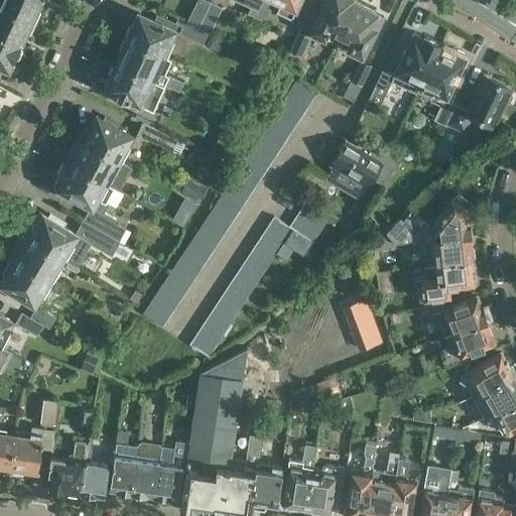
[(0,0),(0,6),(34,22),(40,11),(37,5),(39,0),(0,0)]
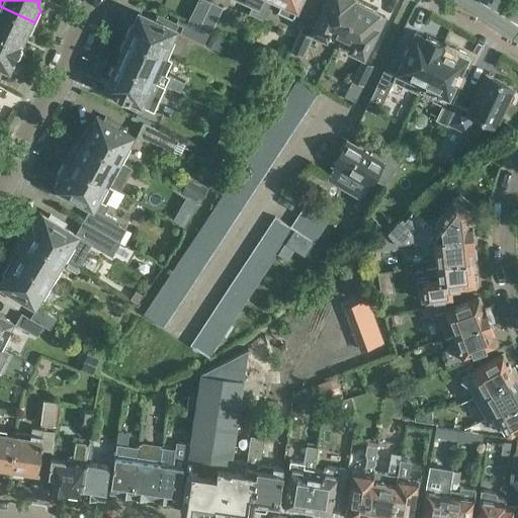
[(152,0),(150,4),(160,9),(163,0),(152,0)]
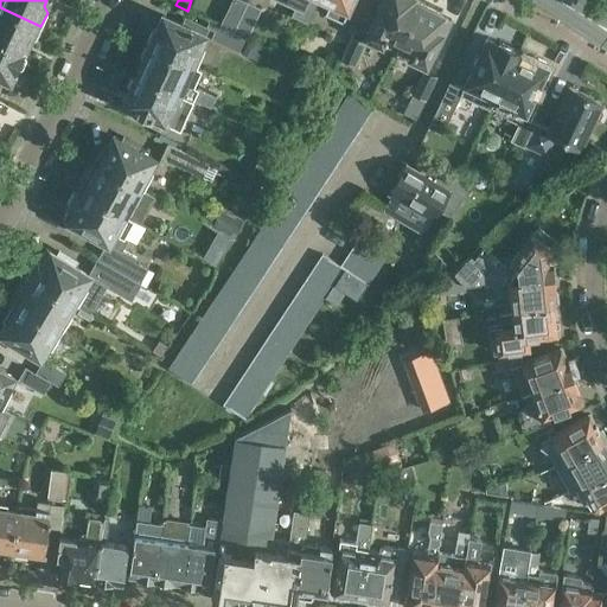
[(231,0),(221,25),(234,31),(248,1),(246,0),(231,0)]
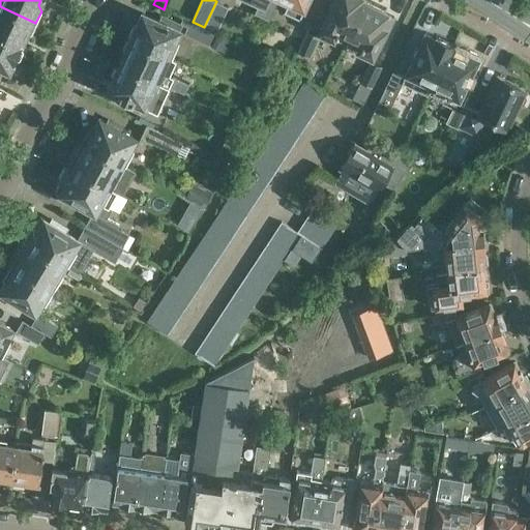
[(258,0),(253,12),(260,17),(267,0),(258,0)]
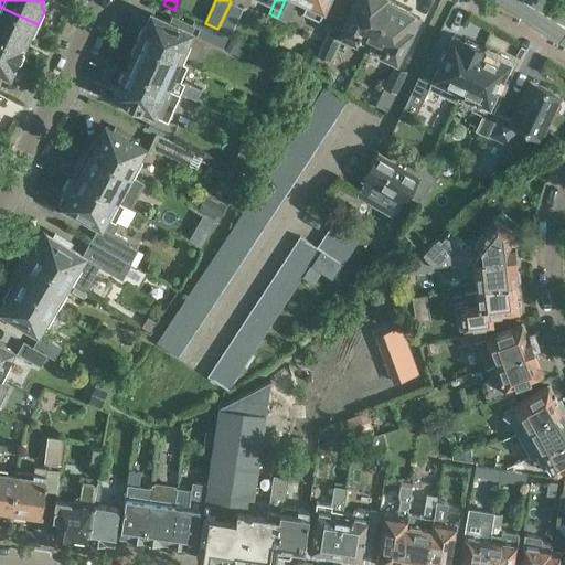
[(285,0),(277,18),(285,21),(294,0),(300,0),(306,2),(301,11),(317,19),(324,0),(285,0)]
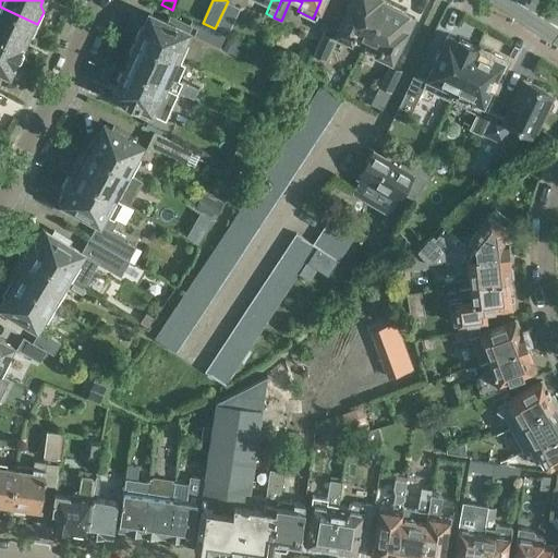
[(351,37),(364,43),(384,2),(381,1),(381,0),(350,0),(332,35),(349,43),(351,37)]
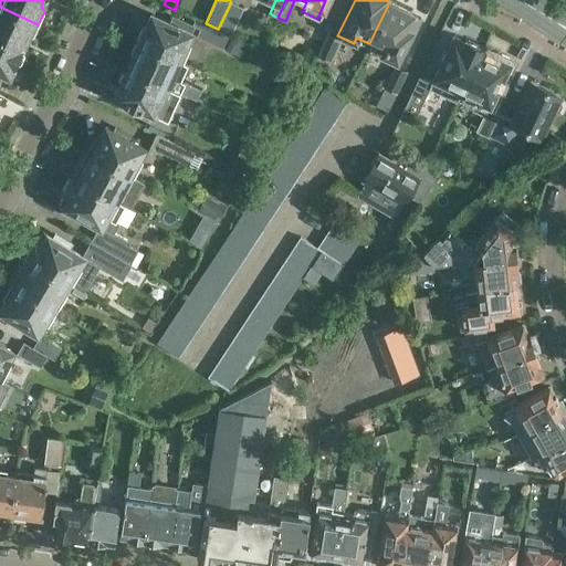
[(389,2),(369,43),(383,50),(379,55),(395,63),(401,50),(405,52),(421,18),(389,2)]
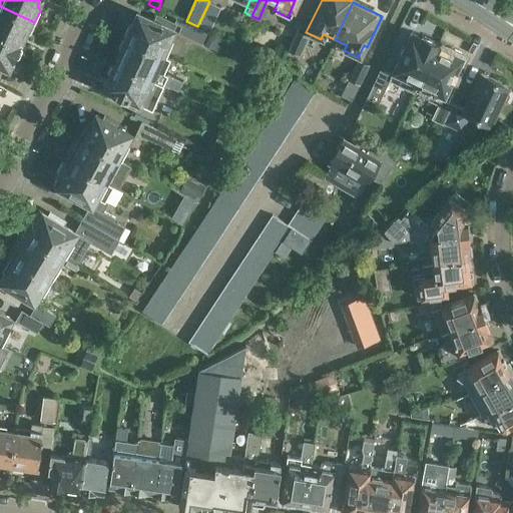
[(0,6),(0,34),(20,44),(24,34),(30,32),(34,22),(0,6)]
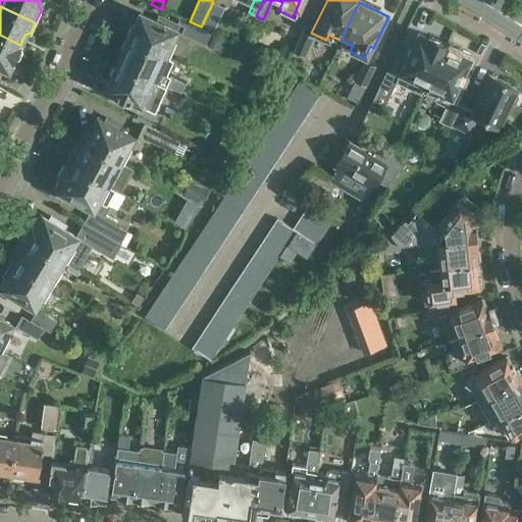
[(221,11),(211,7),(202,27),(212,32),(221,11)]
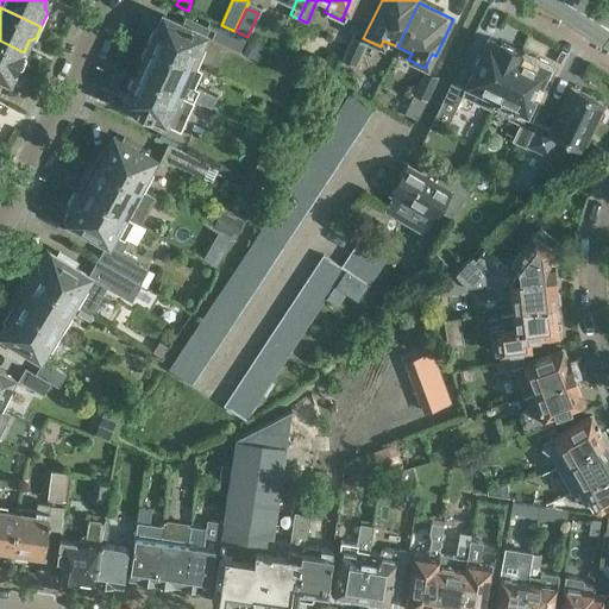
[(163,16),(149,44),(198,67),(206,48),(200,45),(208,27),(187,18),(183,25),(163,16)]
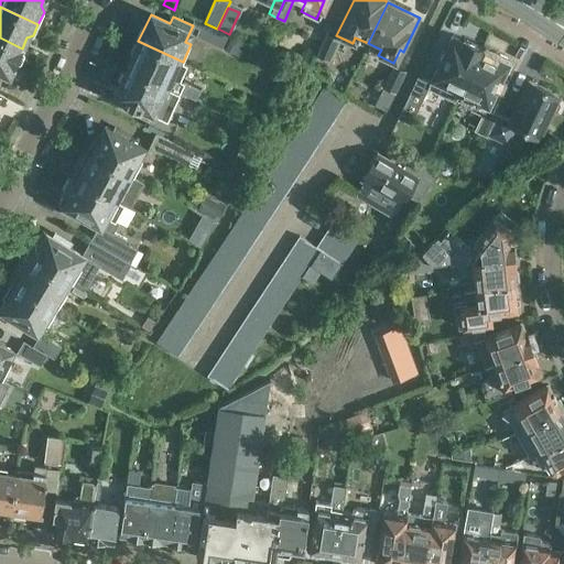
[(194,20),(192,24),(199,28),(196,35),(221,47),(227,35),(194,20)]
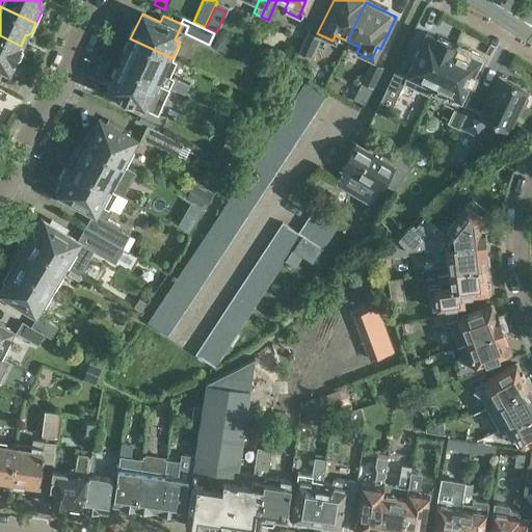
[(310,57),(320,36),(308,31),(298,52),(310,57)]
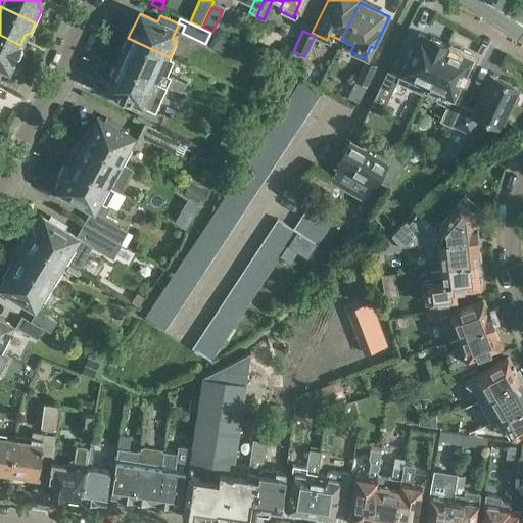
[(386,72),(368,108),(380,114),(396,82),(407,87),(410,81),(424,88),(445,44),(430,36),(429,39),(419,34),(414,45),(412,44),(403,60),(407,61),(398,78),(386,72)]
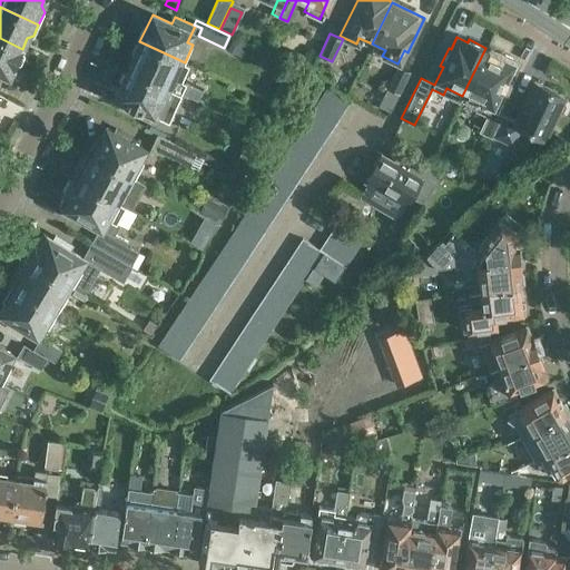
[(22,49),(0,38),(0,72),(9,77),(15,65),(21,64),(25,55),(22,49)]
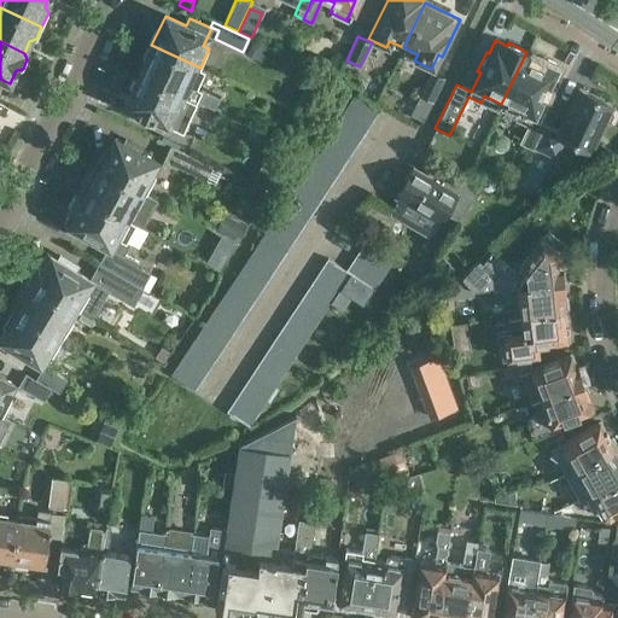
[(151,45),(138,74),(187,95),(214,108),(219,98),(200,89),(202,89),(197,87),(205,70),(200,68),(151,45)]
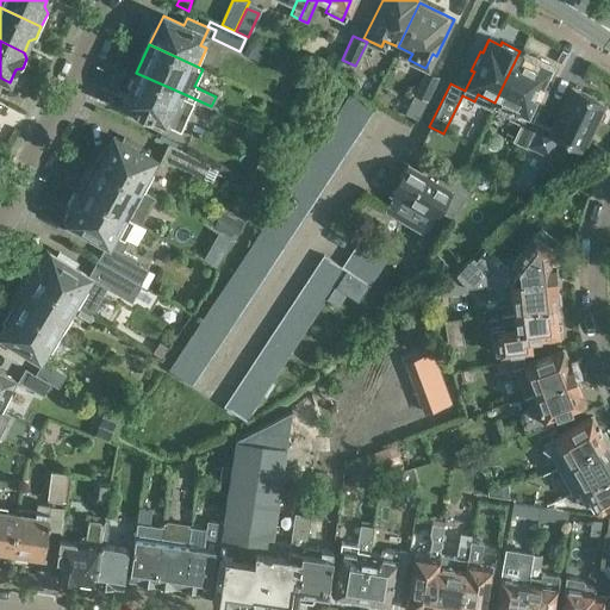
[(520,51),(495,103),(514,112),(510,118),(522,124),(514,142),(526,148),(526,147),(536,125),(536,124),(524,118),(533,99),(535,100),(543,82),(542,81),(548,68),(520,54),(521,51),(520,51)]
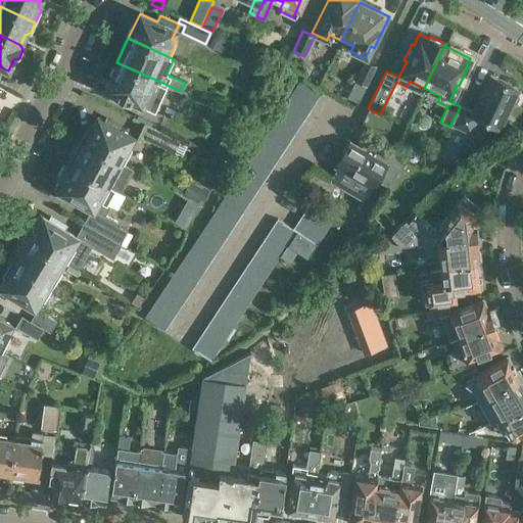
[(365,60),(354,80),(367,86),(376,65),(365,60)]
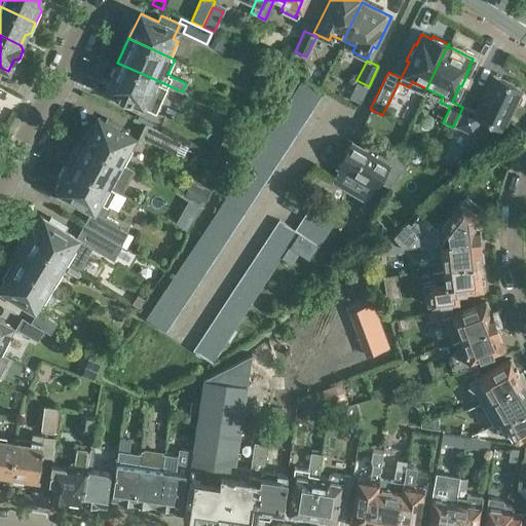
[(159,81),(117,63),(105,89),(113,92),(110,99),(136,111),(139,105),(142,106),(146,97),(151,99),(159,81)]
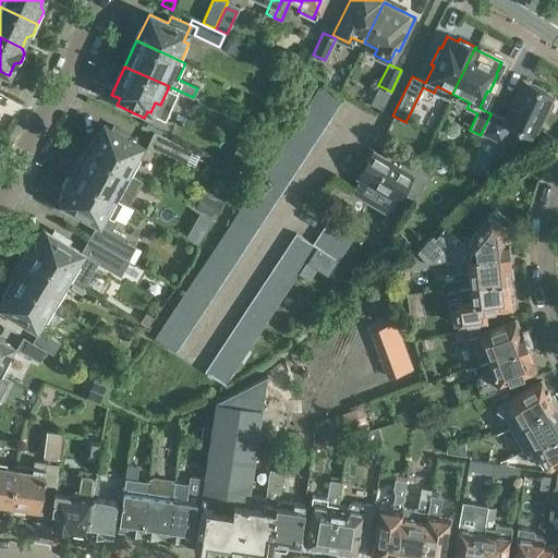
[(490,114),(481,134),(500,144),(510,124),(531,134),(542,111),(547,113),(553,111),(556,104),(553,98),(548,96),(549,94),(521,81),(502,120),(490,114)]
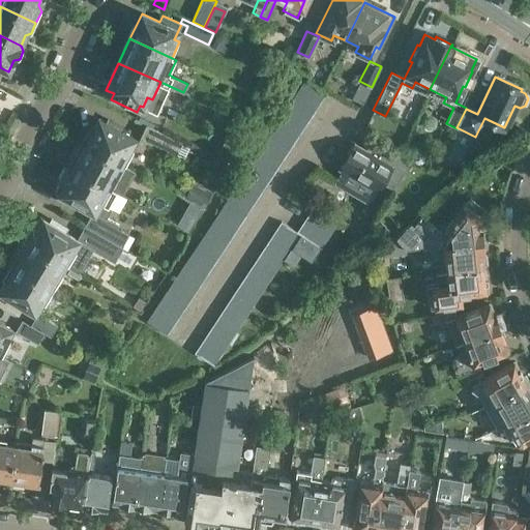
[(306,81),(299,90),(320,104),(326,93),(306,81)]
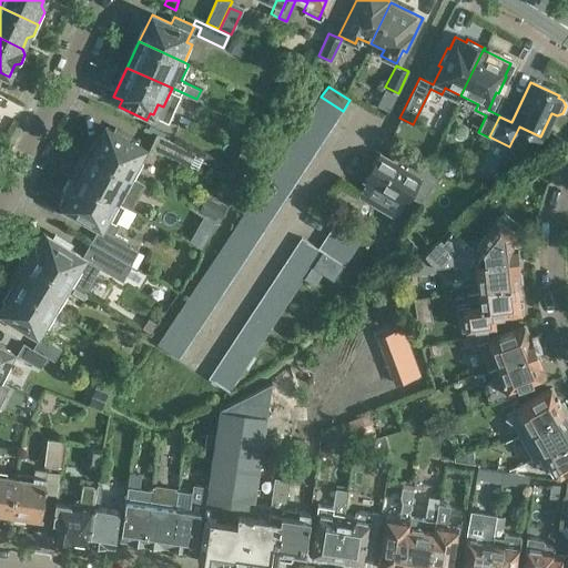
[(321,97),(314,108),(335,122),(343,111),(321,97)]
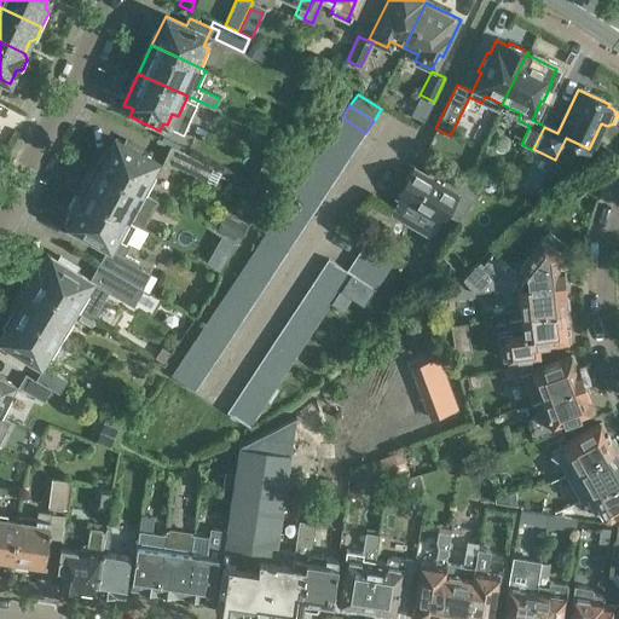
[(342,117),(335,129),(358,144),(365,133),(342,117)]
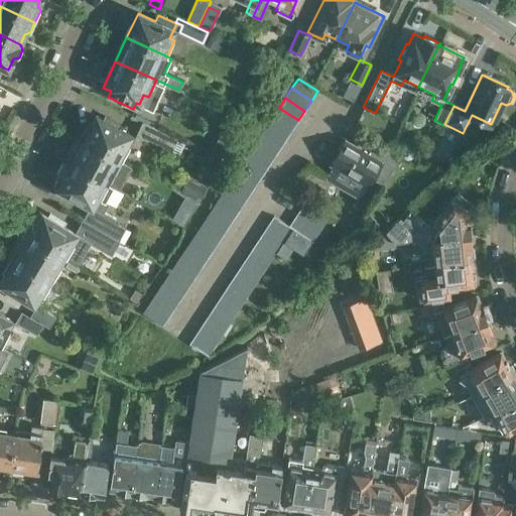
[(298,120),(279,108),(272,118),(291,130),(298,120)]
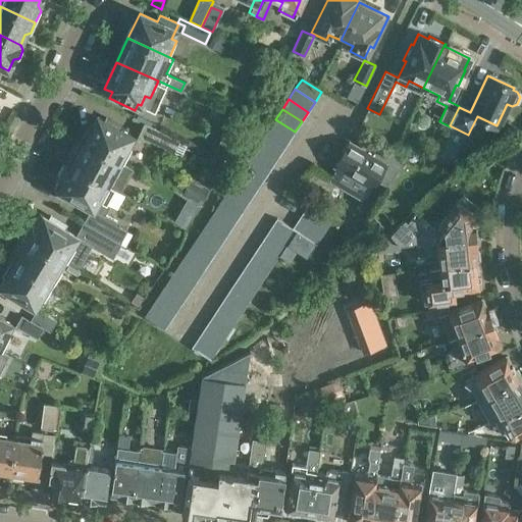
[(93,113),(80,139),(119,161),(133,136),(93,113)]
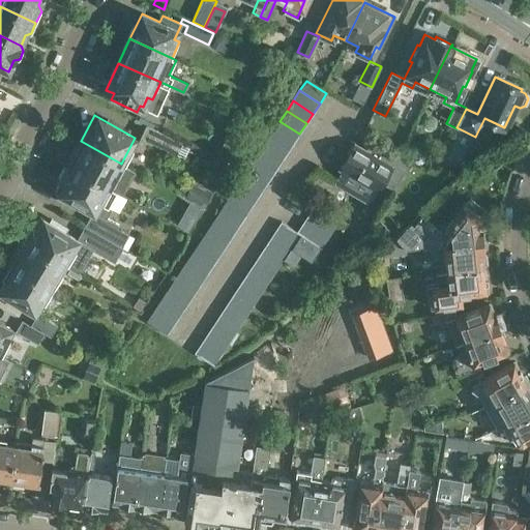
[(280,121),(273,130),(293,144),(299,134),(280,121)]
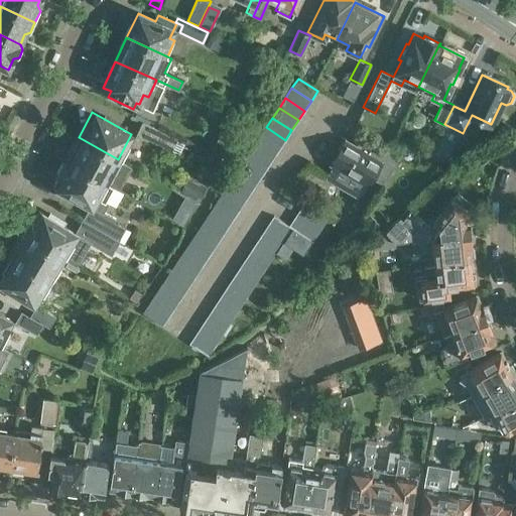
[(156,127),(142,121),(136,132),(179,152),(185,140),(156,127)]
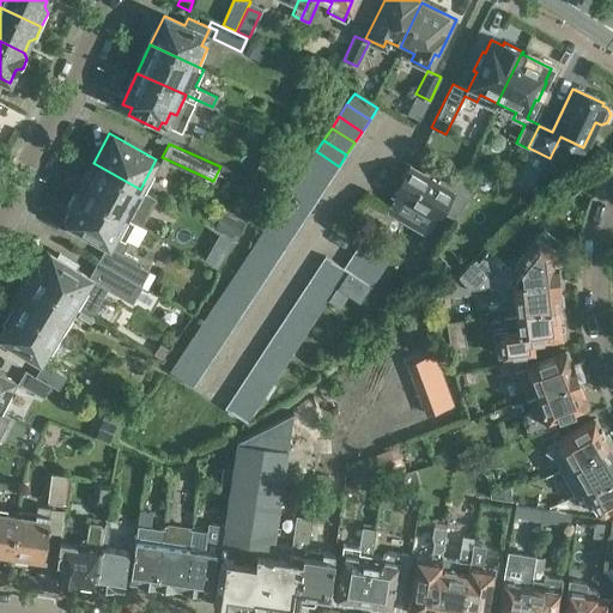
[(316,151),(309,163),(332,177),(339,167),(316,151)]
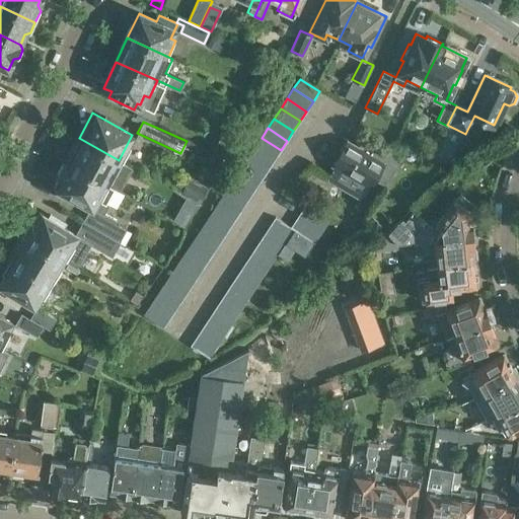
[(79,138),(67,162),(106,183),(119,160),(79,138)]
